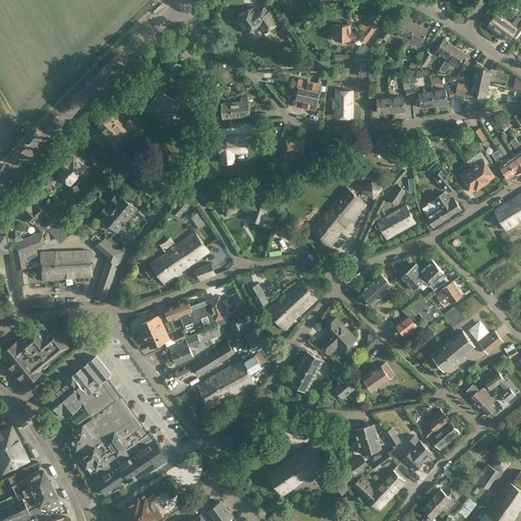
[(323,3),(321,0),(313,0),(310,2),(313,8),(323,3)]
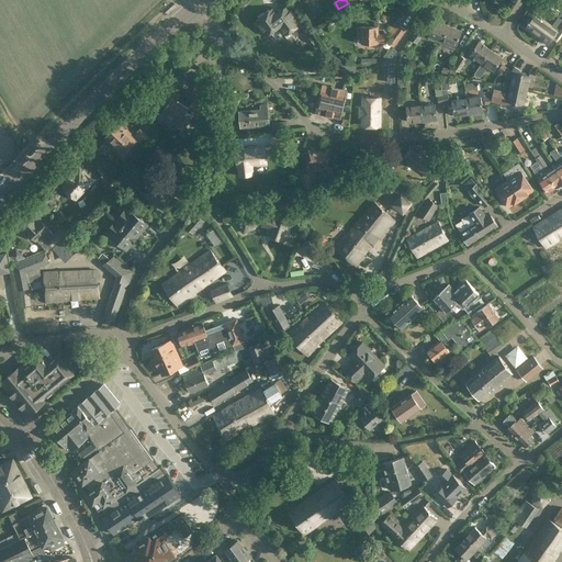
[(285,23),(290,31),(301,23),(288,4),(276,13),(272,8),(256,20),(261,27),(259,29),(265,35),(270,33),(285,23)]
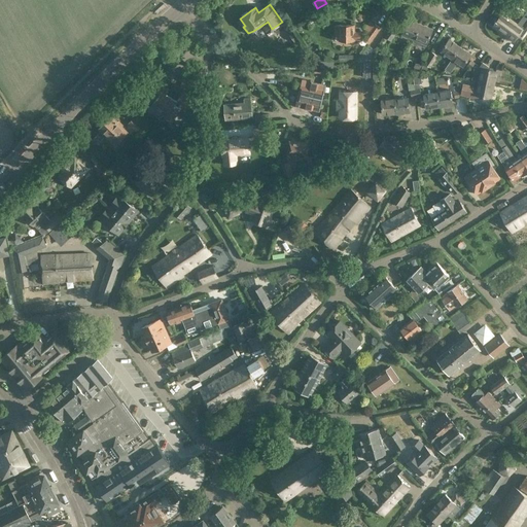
[(495,23),(493,24),(510,36),(513,38),(514,39),(518,34),(522,36),(526,29),(526,9),(517,24),(502,12),(496,20),(494,22),(495,23)]
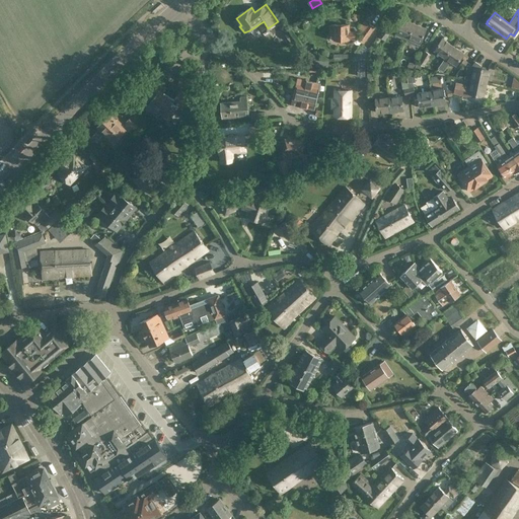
[(406,40),(415,22),(401,17),(396,29),(393,28),(389,34),(394,34),(406,40)]
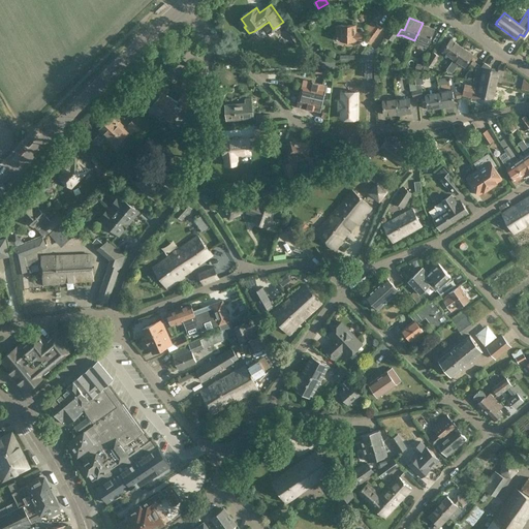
[(382,28),(376,23),(364,39),(370,44),(382,28)]
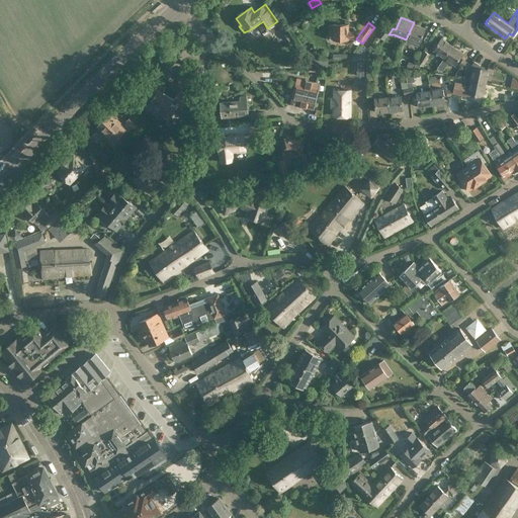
[(414,22),(406,39),(405,41),(418,47),(419,44),(426,27),(414,22)]
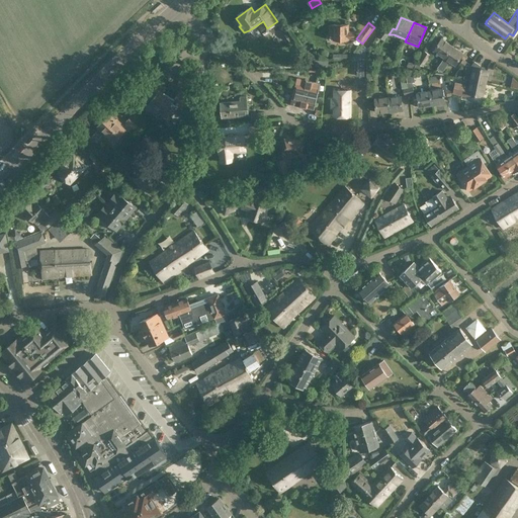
[(389,34),(393,28),(385,23),(377,34),(384,40),(389,34)]
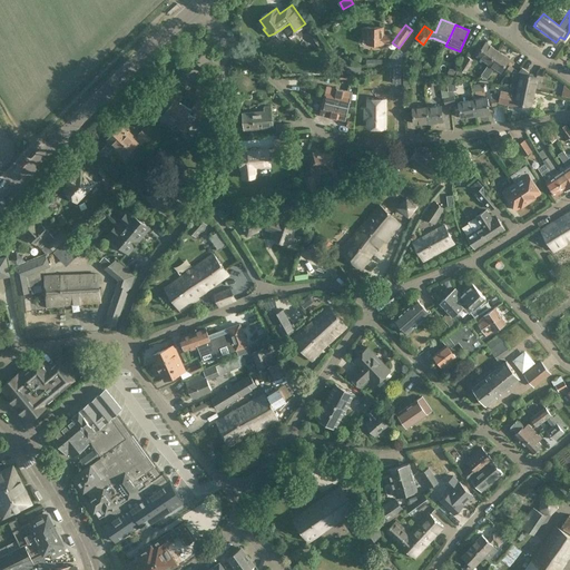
[(384,35),(384,27),(362,27),(362,38),(365,38),(365,45),(384,43),(390,43),(391,35),(384,35)]
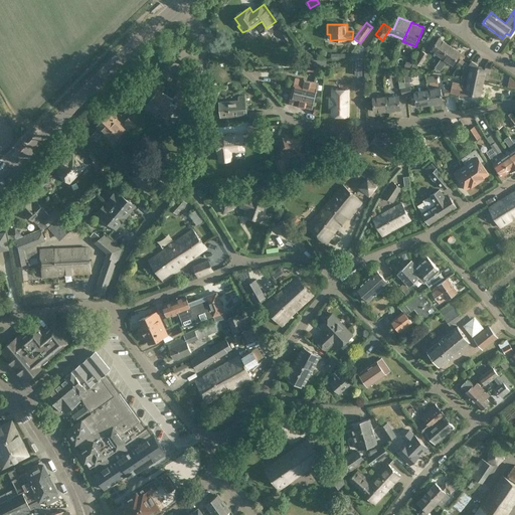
[(288,30),(283,34),(288,41),(293,37),(288,30)]
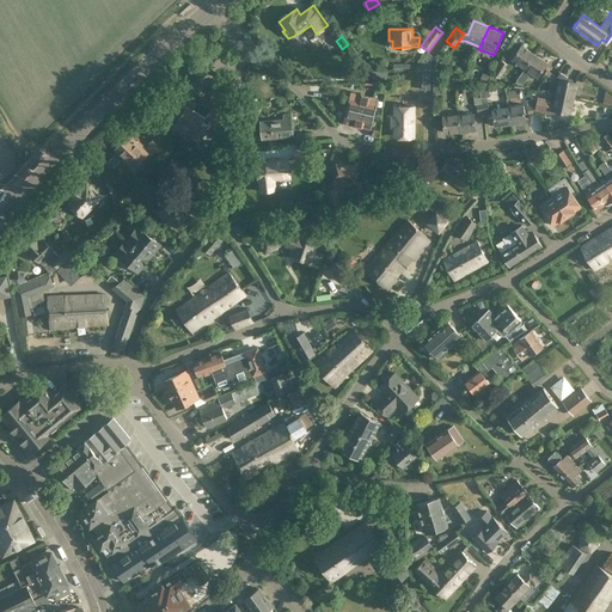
[(533,54),(520,46),(512,59),(525,68),(533,54)]
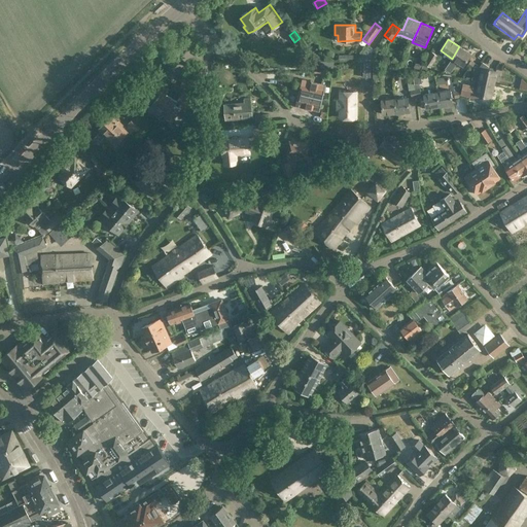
[(459,46),(452,59),(445,69),(450,73),(457,62),(462,66),(470,55),(459,46)]
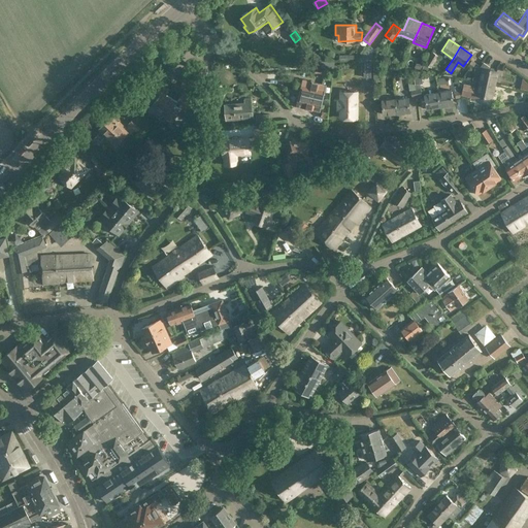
[(431,68),(439,56),(432,52),(425,63),(431,68)]
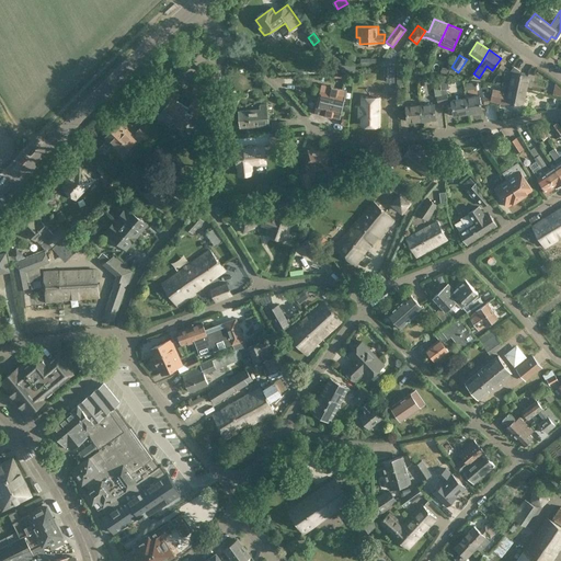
[(355,73),(355,66),(339,64),(338,65),(343,71),(355,73)]
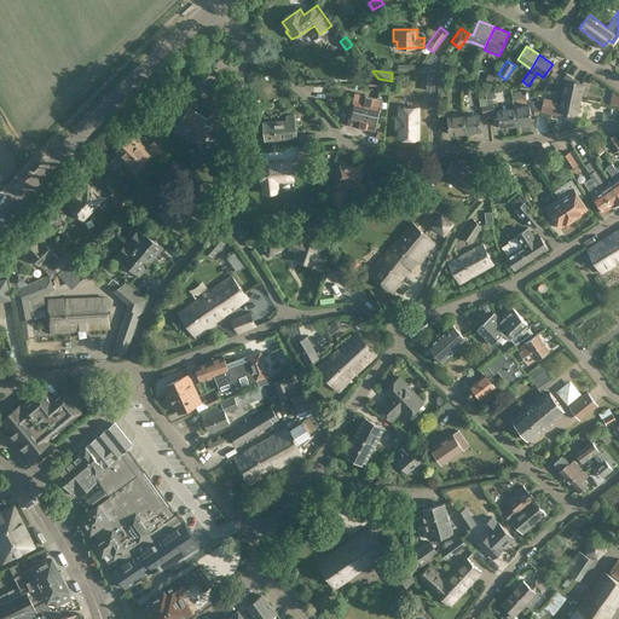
[(584,82),(566,79),(562,94),(580,99),(584,82)]
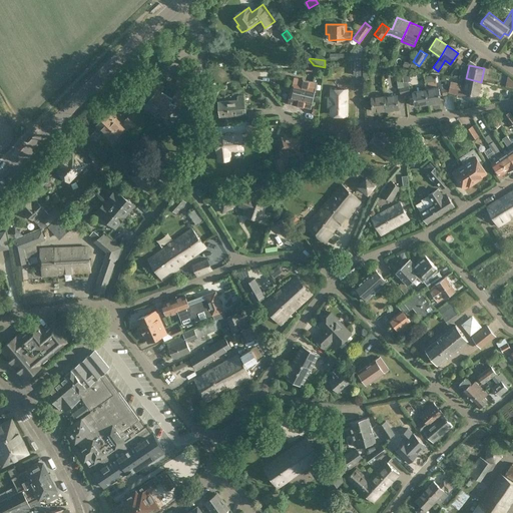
[(314,76),(322,78),(323,71),(315,69),(314,76)]
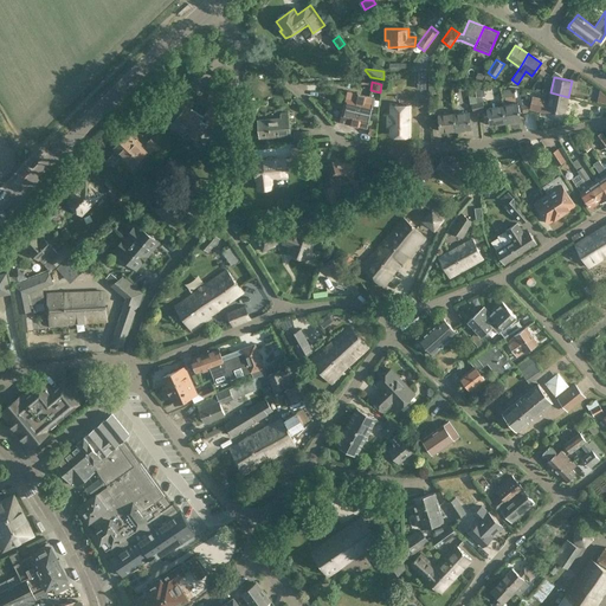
[(485,96),(484,85),(475,86),(476,91),(476,97),(481,96),(485,96)]
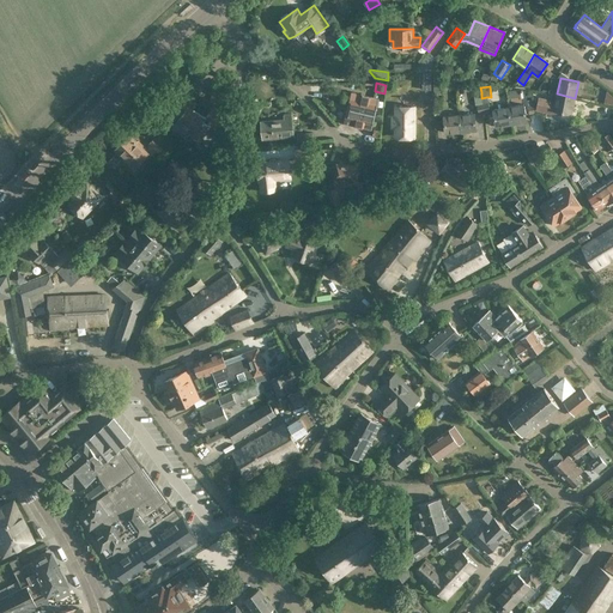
[(178,91),(169,104),(182,113),(178,119),(193,129),(189,133),(190,133),(200,140),(210,126),(214,129),(224,116),(214,109),(220,101),(212,95),(208,99),(213,103),(208,109),(211,110),(205,119),(192,109),(196,104),(178,91)]
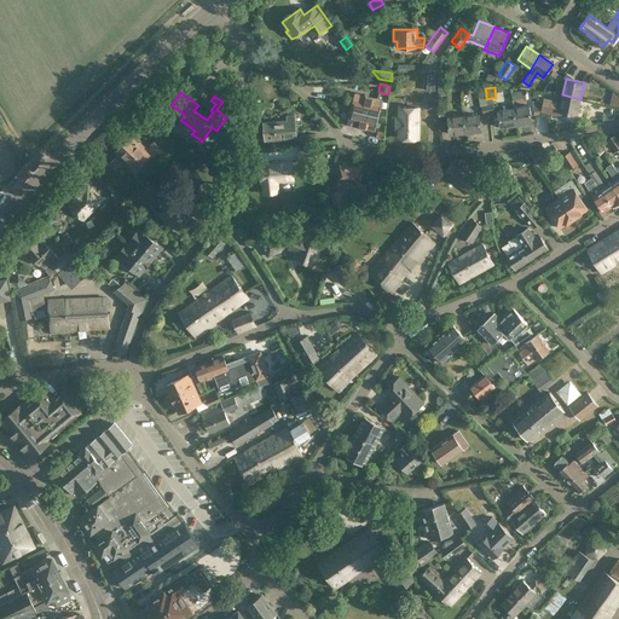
[(354,93),(351,109),(379,115),(382,99),(354,93)]
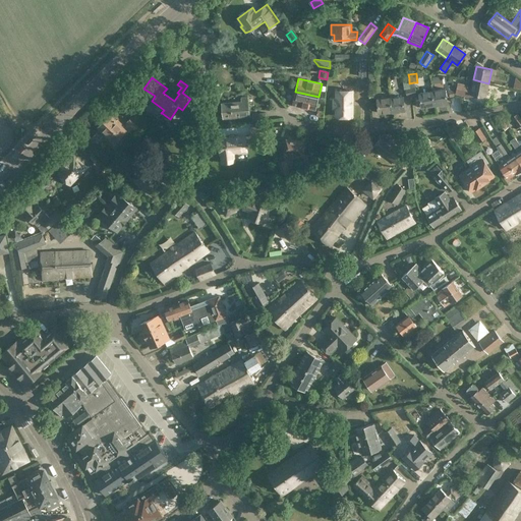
[(488,83),(473,79),(469,78),(468,84),(458,82),(455,94),(473,98),(474,94),(485,97),(488,83)]
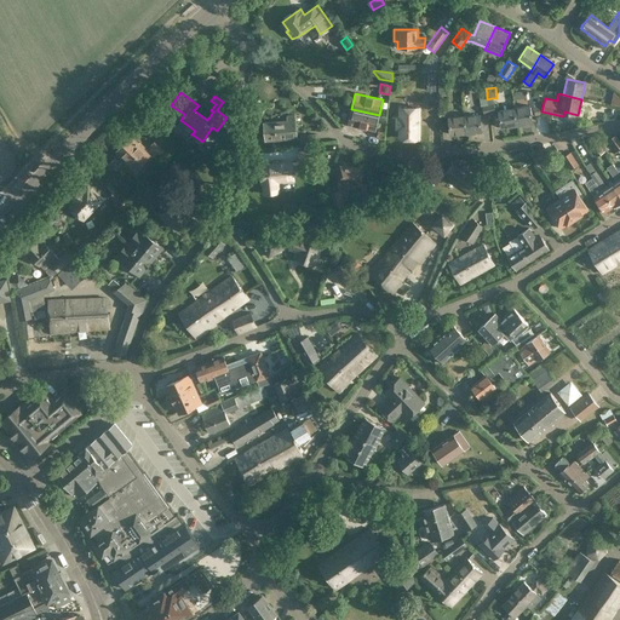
[(514,107),(517,125),(533,122),(530,104),(514,107)]
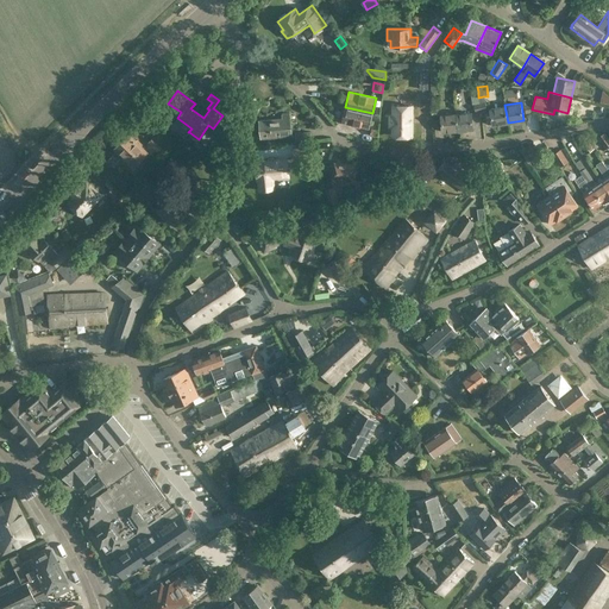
[(413,138),(414,105),(391,105),(391,113),(388,113),(388,127),(390,129),(390,137),(413,138)]
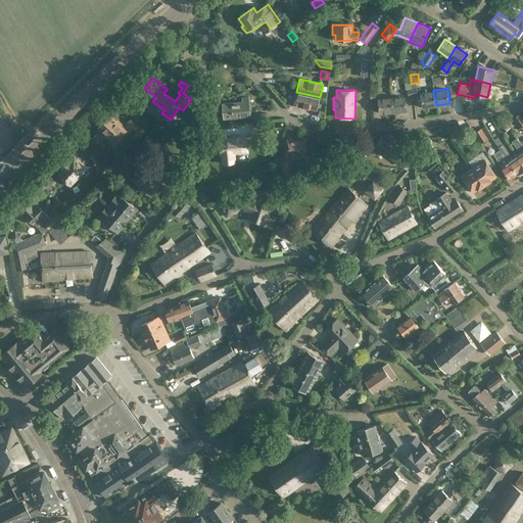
[(436,105),(433,90),(420,93),(423,108),(436,105)]
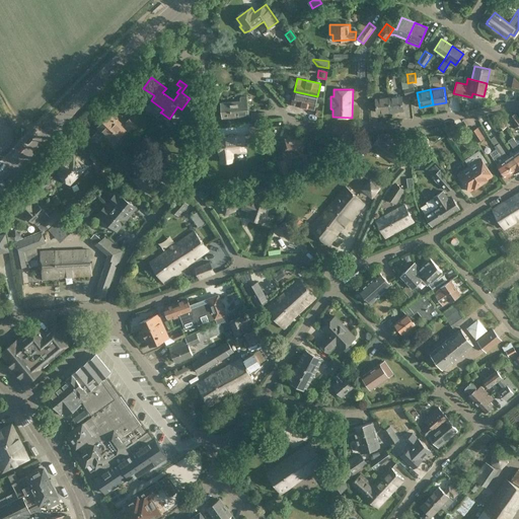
[(317,96),(294,91),(291,104),(314,109),(317,96)]
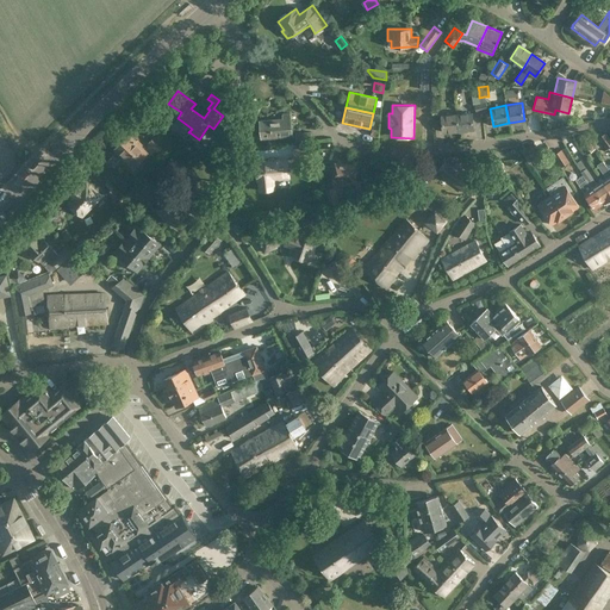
[(458,131),(474,130),(473,112),(456,113),(458,131)]
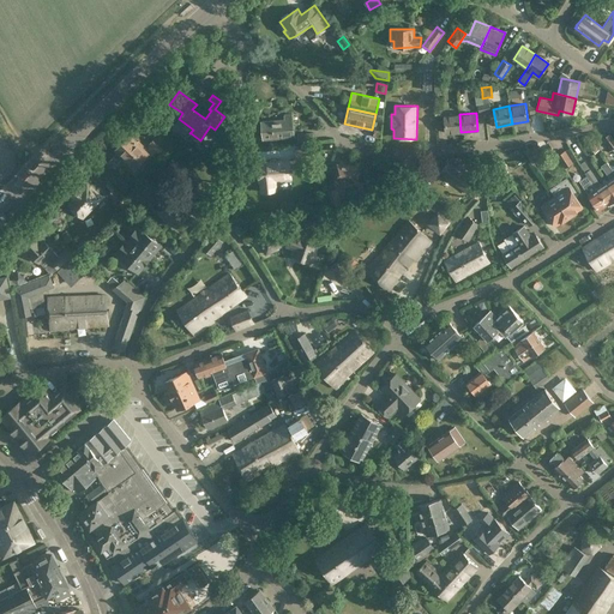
[(260,121),(263,140),(294,137),(292,114),(284,115),(284,119),(260,121)]
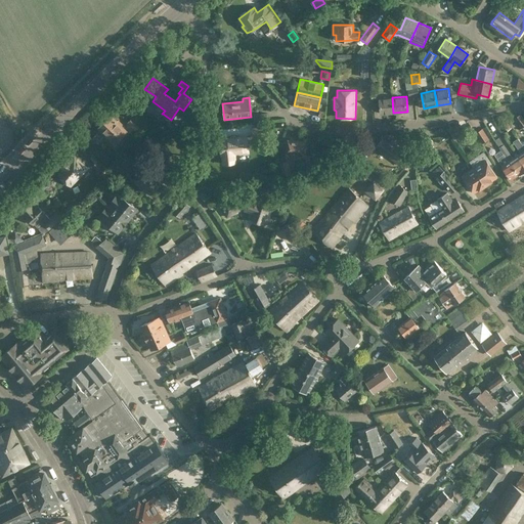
[(393,113),(392,97),(379,98),(380,114),(393,113)]
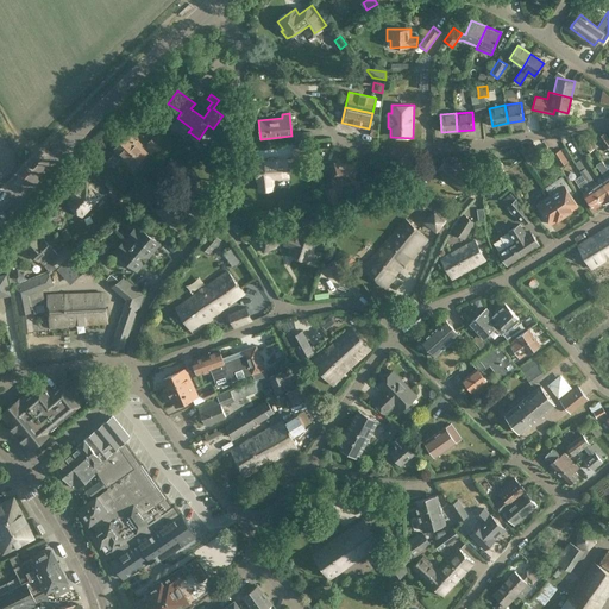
[(295,132),(296,142),(312,140),(311,131),(295,132)]
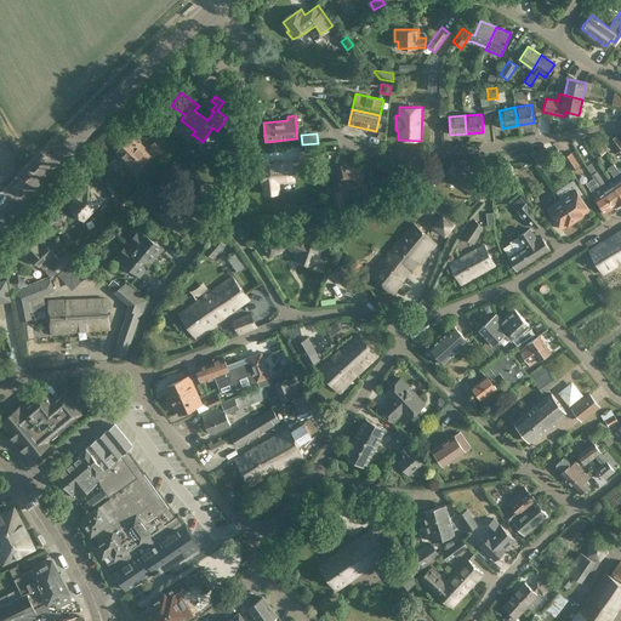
[(620,141),(616,135),(609,140),(617,152),(619,151),(620,148),(620,141)]
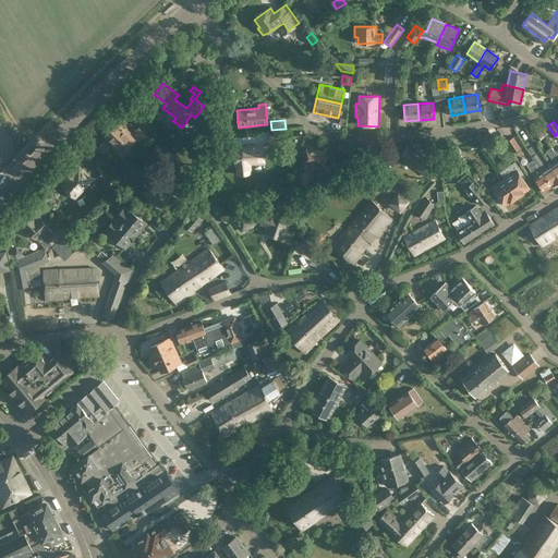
[(134,141),(116,123),(104,136),(121,154),(134,141)]
